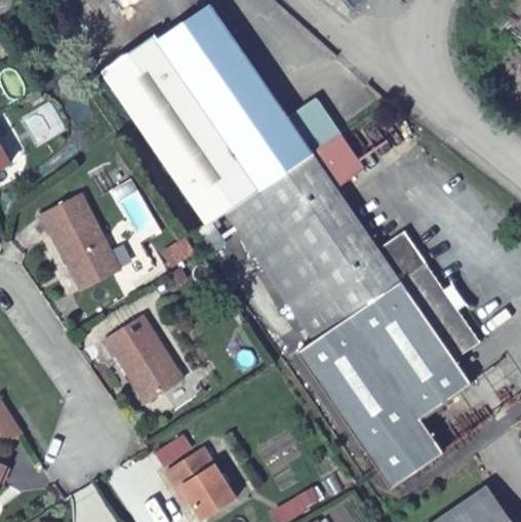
[(96,68),(205,226),(223,214),(341,136),(314,95),(284,115),(209,0),(155,37),(151,31),(96,68)]
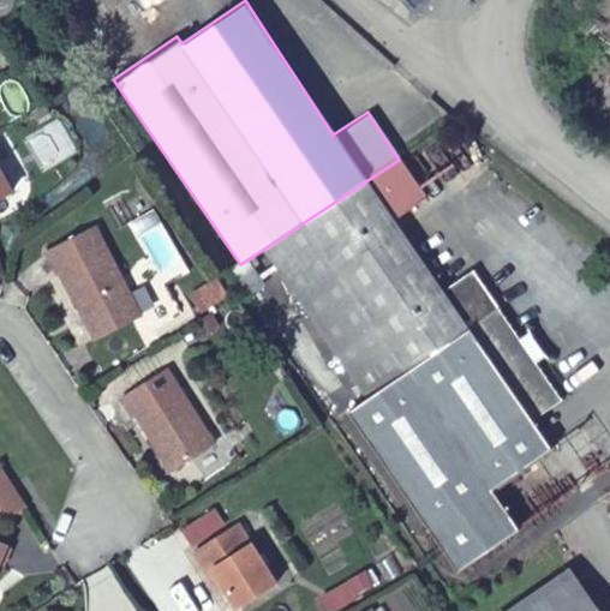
[(261,251),(365,400),(465,331),(497,310),(470,270),(438,291),(393,221),(424,199),(399,160),(261,251)]
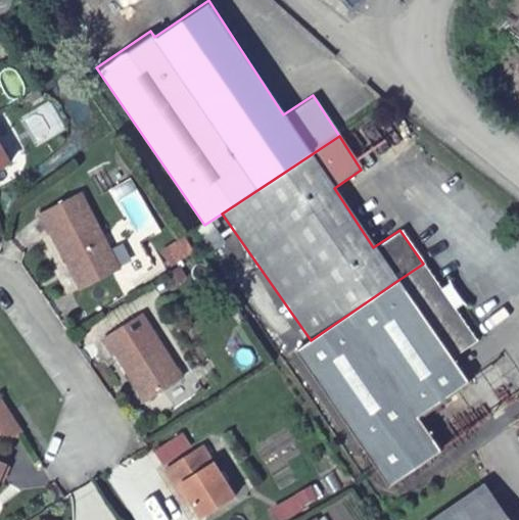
[(46,235),(62,267),(68,264),(82,289),(118,271),(77,194),(34,217),(43,236),(46,235)]
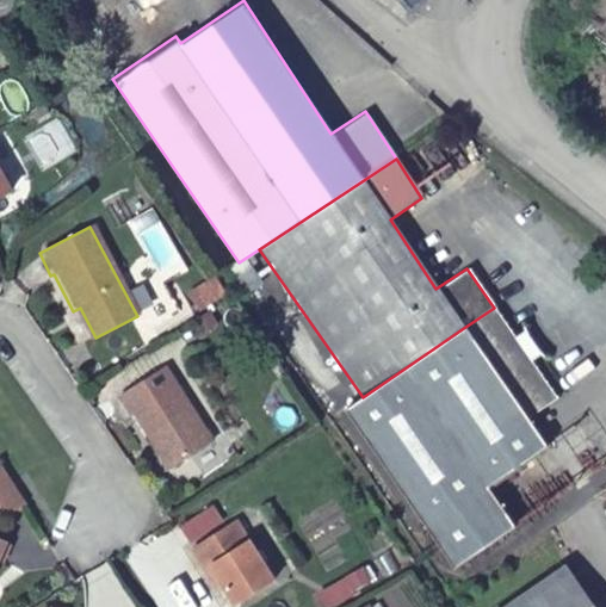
[(239,262),(221,276),(237,301),(255,289),(239,262)]
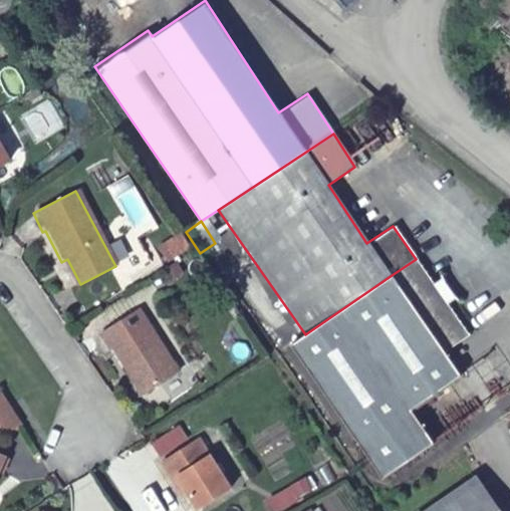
[(67,259),(61,262),(75,287),(80,284),(67,259)]
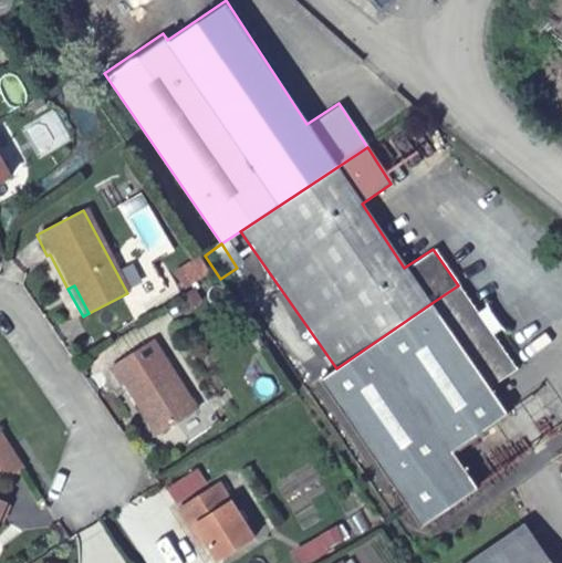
[(318,382),(419,528),(478,490),(454,454),(508,417),(489,391),(517,372),(492,336),(505,329),(489,304),(477,312),(458,285),(428,305),(336,368),(318,382)]
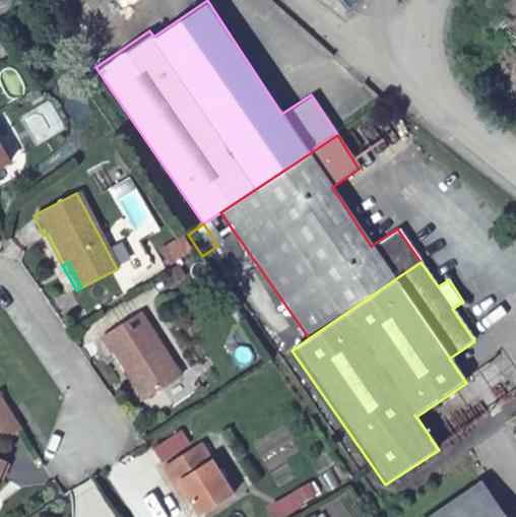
[(110,352),(140,399),(178,376),(137,313),(98,338),(108,354),(110,352)]
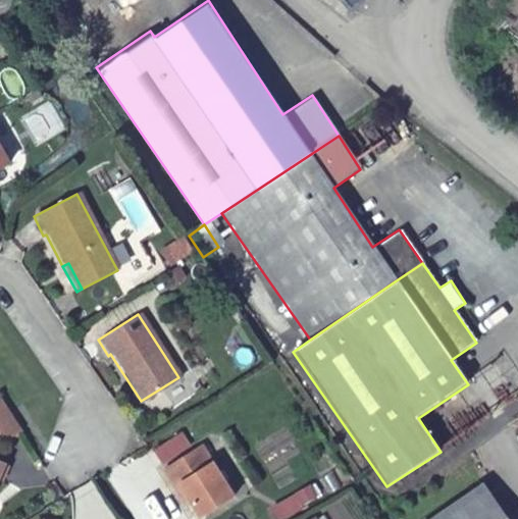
[(0,444),(3,448),(19,437),(0,408),(0,444)]
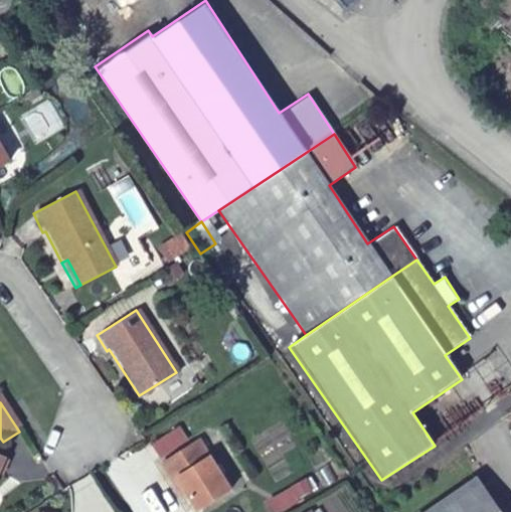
[(175,483),(194,511),(198,511),(230,492),(197,443),(159,467),(171,485),(175,483)]
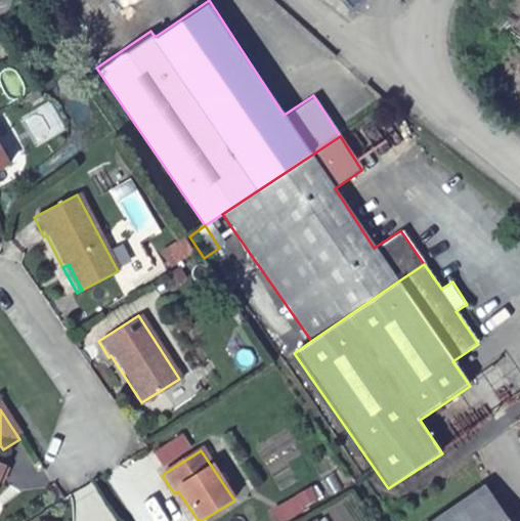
[(428,520),(505,520),(497,509),(481,486),(428,520)]
